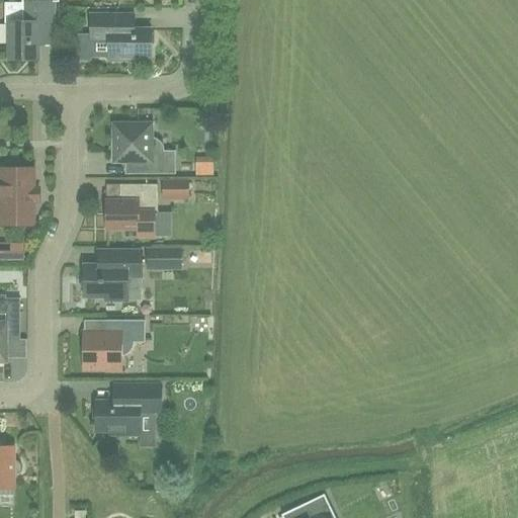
[(37,61),(37,45),(53,45),(53,2),(22,2),(22,4),(5,4),(5,23),(9,23),(9,61),(37,61)]
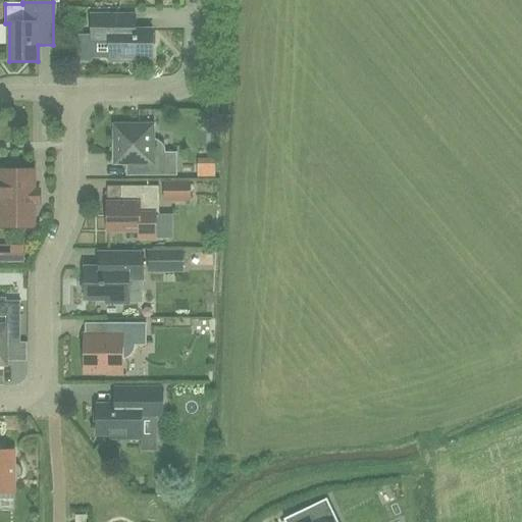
[(135,31),(135,16),(92,15),(92,41),(93,41),(93,57),(106,57),(110,61),(136,61),(139,57),(152,57),(152,46),(155,44),(155,35),(152,33),(152,31),(135,31)]
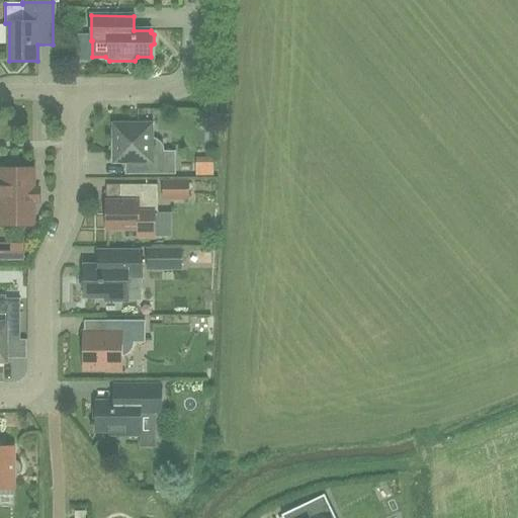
[(155,139),(153,139),(153,124),(114,125),(114,164),(127,164),(127,175),(175,175),(175,151),(164,151),(164,149),(163,147),(162,145),(161,143),(159,141),(157,140),(155,139)]
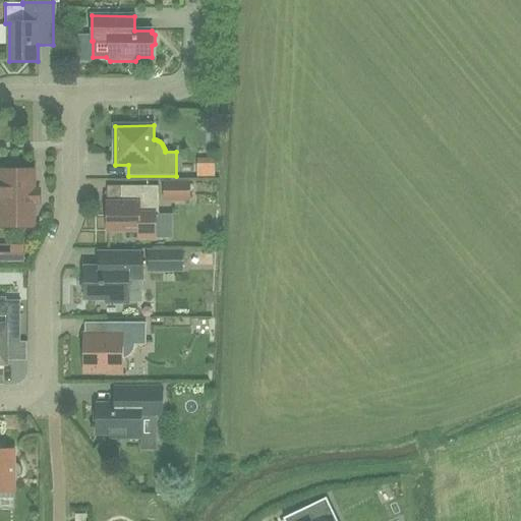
[(206,178),(221,178),(221,162),(206,162),(206,178)]
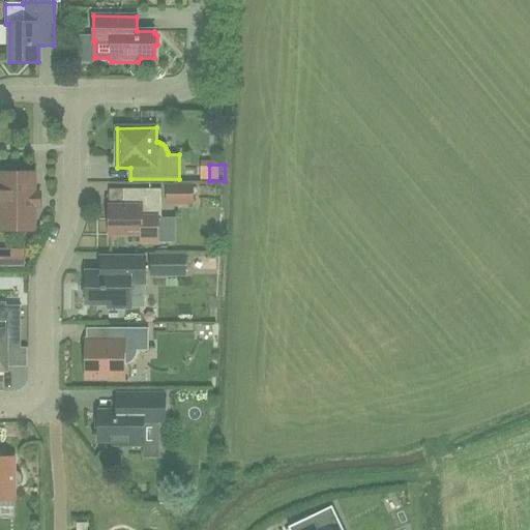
[(39,194),(33,194),(33,174),(1,174),(1,231),(33,231),(33,206),(39,206),(39,194)]
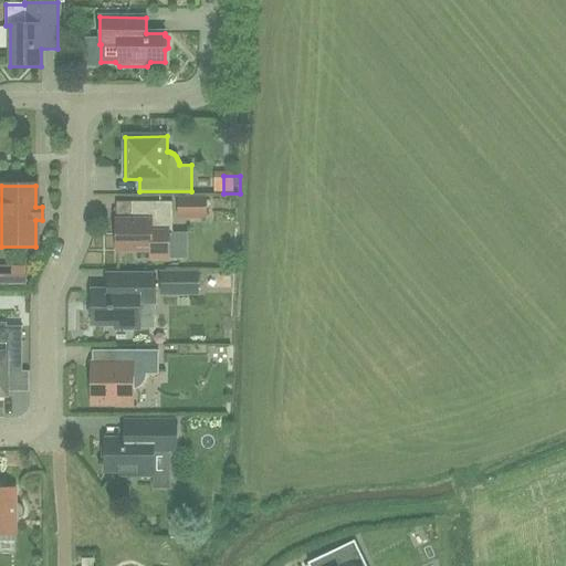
[(178,217),(205,217),(205,200),(178,200),(178,217)]
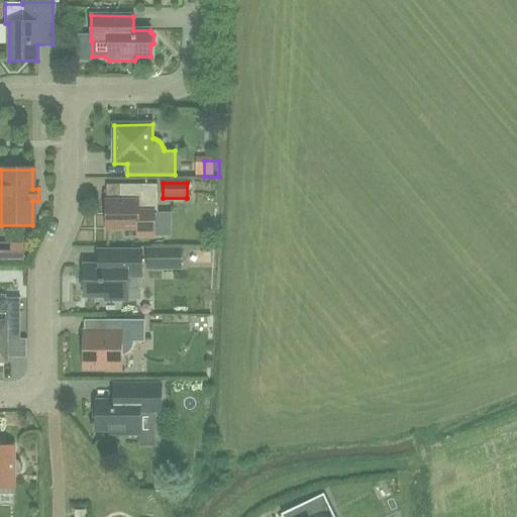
[(157,213),(157,185),(119,185),(120,197),(122,197),(122,201),(106,201),(106,229),(138,229),(138,236),(154,236),(154,213),(157,213)]
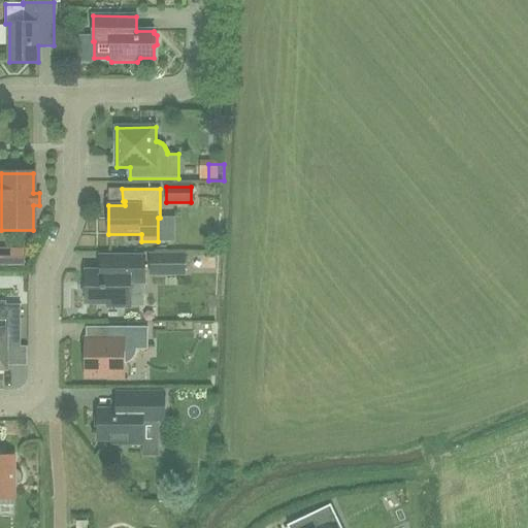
[(25,268),(25,250),(4,250),(4,268),(25,268)]
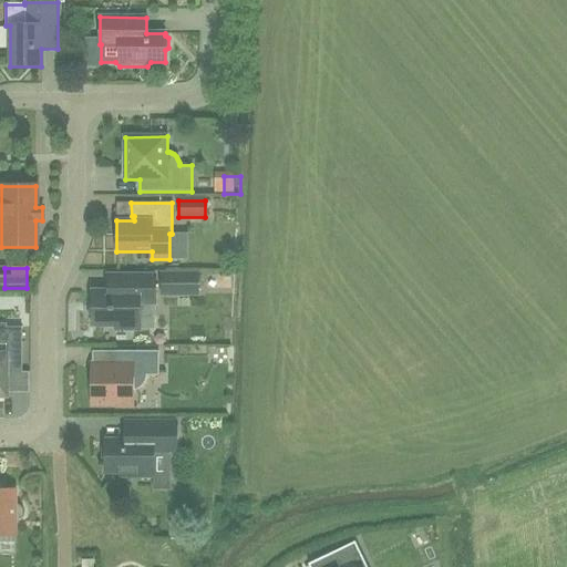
[(197,275),(162,275),(162,294),(197,294),(197,275)]
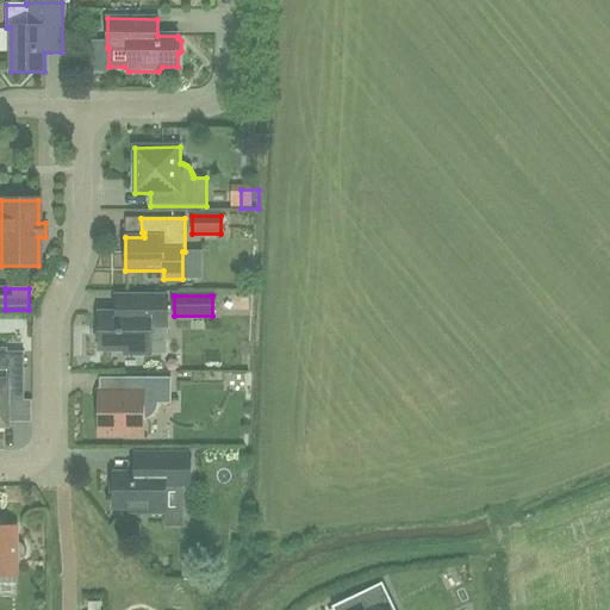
[(116,297),(116,313),(99,313),(99,349),(124,349),(124,354),(150,354),(150,327),(167,327),(167,297),(116,297)]
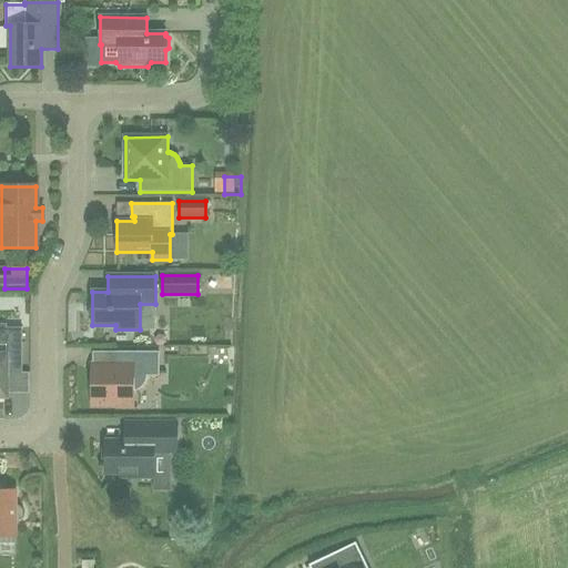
[(0,338),(0,397),(7,397),(7,373),(20,373),(20,328),(4,328),(4,338),(0,338)]
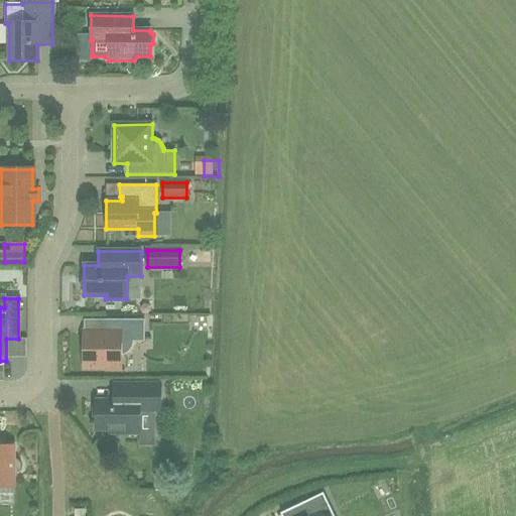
[(84,332),(84,340),(84,368),(122,368),(122,355),(124,354),(126,353),(128,352),(129,351),(131,349),(132,347),(132,344),(133,342),(144,342),(144,319),(105,319),(105,332),(84,332)]
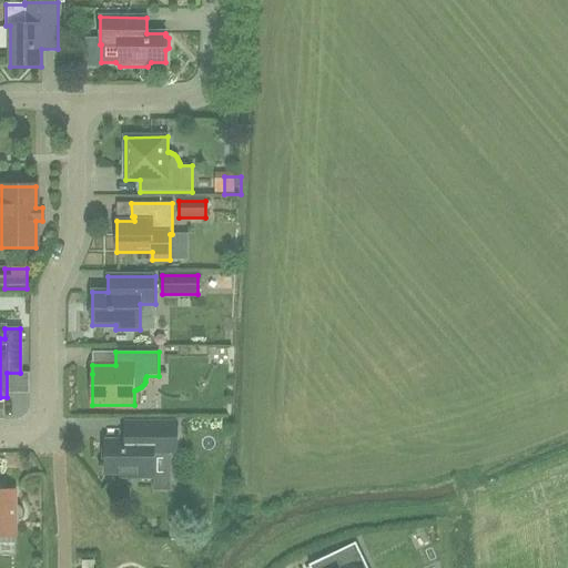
[(120,477),(153,477),(153,454),(176,454),(176,423),(125,423),(124,440),(102,440),(102,460),(105,460),(105,473),(120,473),(120,477)]
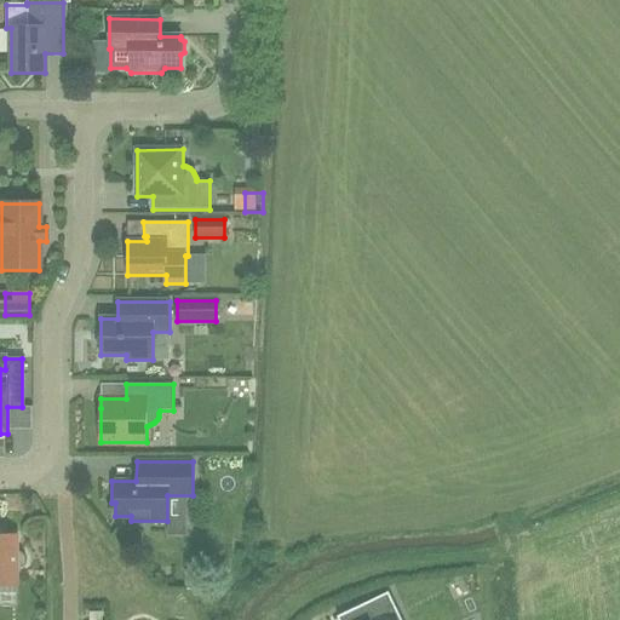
[(17,551),(16,551),(16,537),(0,535),(0,584),(16,585),(16,569),(18,569),(19,569),(21,568),(22,568),(23,567),(24,566),(26,563),(26,562),(26,561),(26,558),(26,557),(24,556),(23,555),(22,554),(21,552),(19,551),(17,551)]
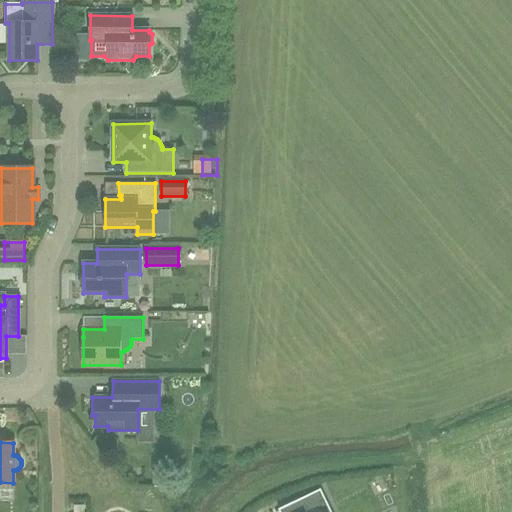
[(314,511),(313,510),(308,511),(307,511),(301,498),(278,509),(278,511),(314,511)]
